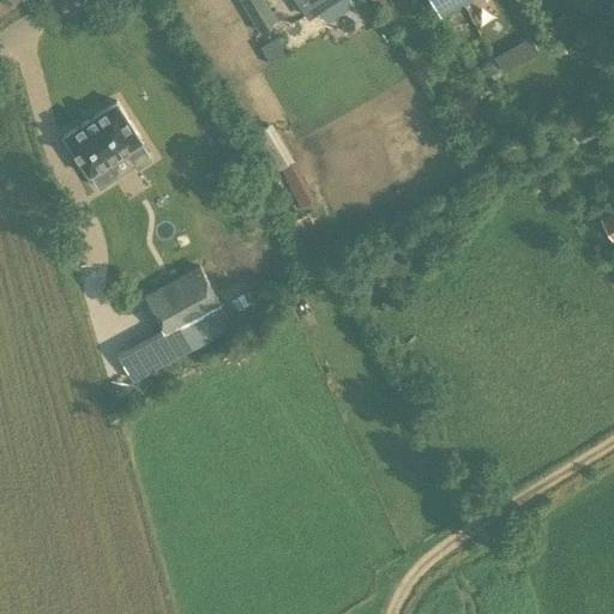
[(240,0),(260,31),(276,22),(263,0),(240,0)]
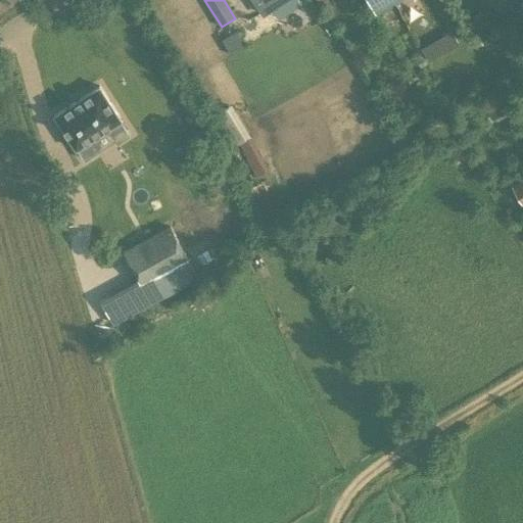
[(402,0),(366,0),(375,15),(402,0)]
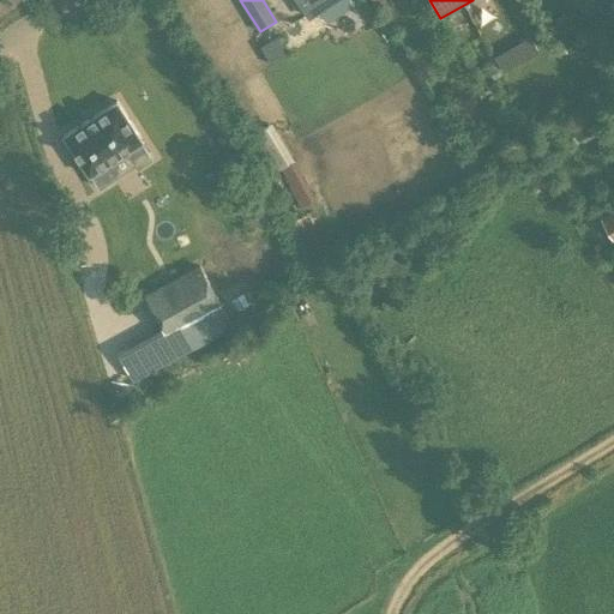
[(278,35),(259,47),(270,65),(290,53),(278,35)]
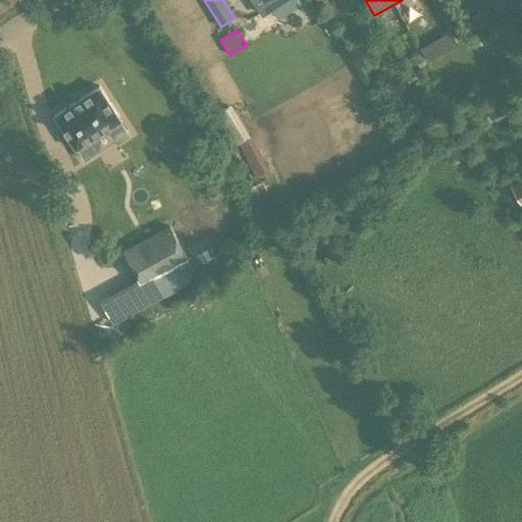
[(98,86),(54,114),(75,148),(76,147),(84,158),(99,149),(92,137),(107,127),(116,142),(127,135),(118,120),(119,119),(98,86)]
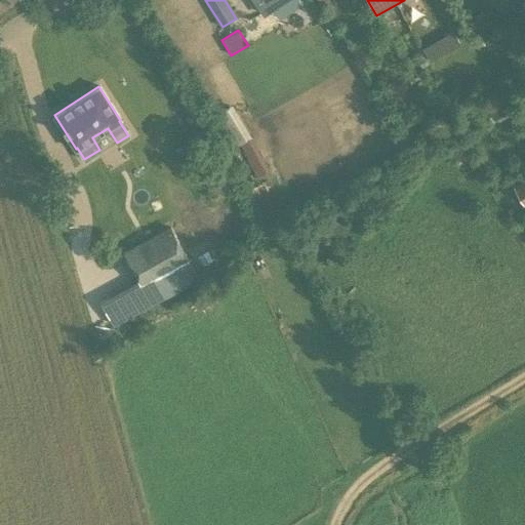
[(524,203),(524,182),(515,188),(524,204),(524,203)]
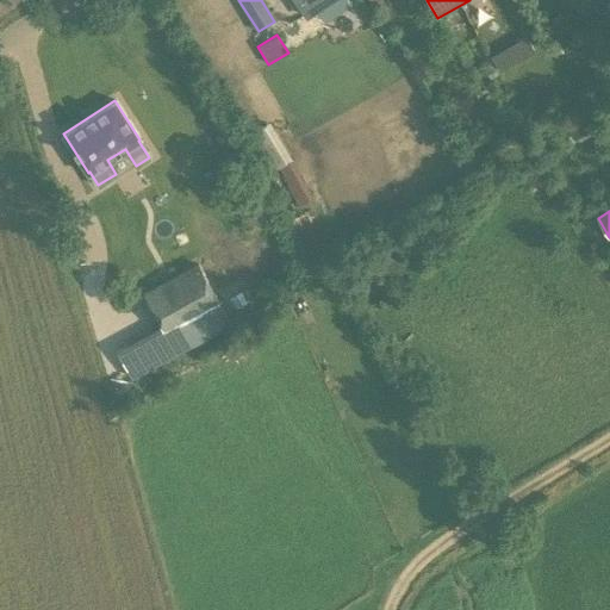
[(182,329),(222,306),(197,261),(157,284),(182,329)]
